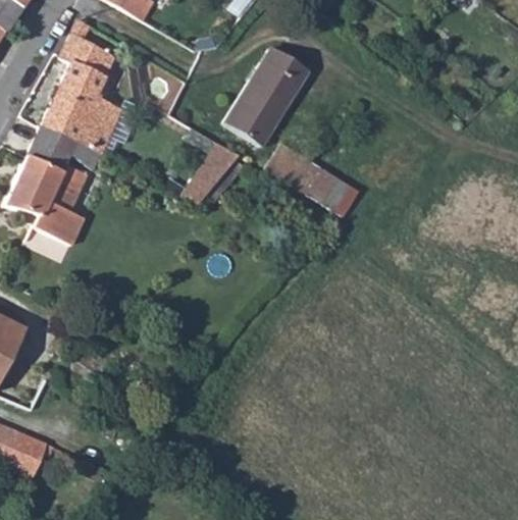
[(0,0),(0,28),(5,32),(27,0),(0,0)]
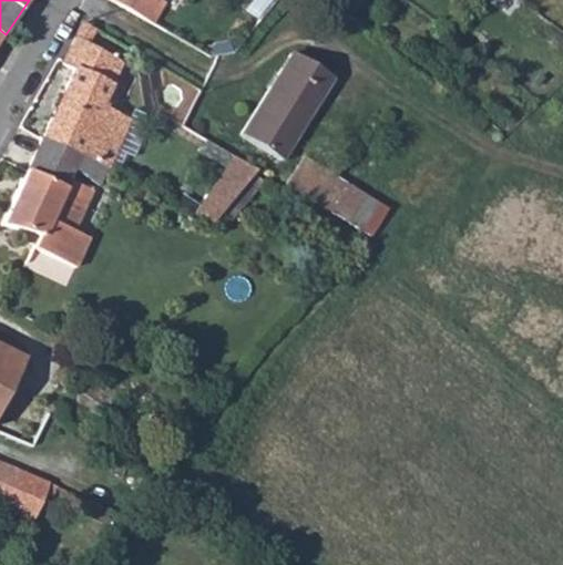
[(116,0),(156,22),(166,4),(159,0),(116,0)]
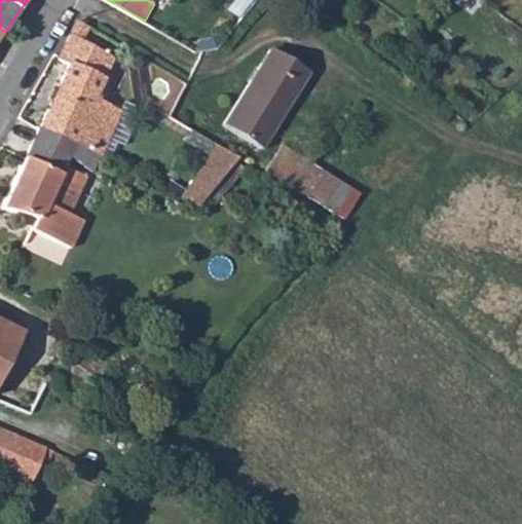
[(72,63),(42,127),(102,155),(123,109),(95,95),(116,55),(74,33),(61,58),(72,63)]
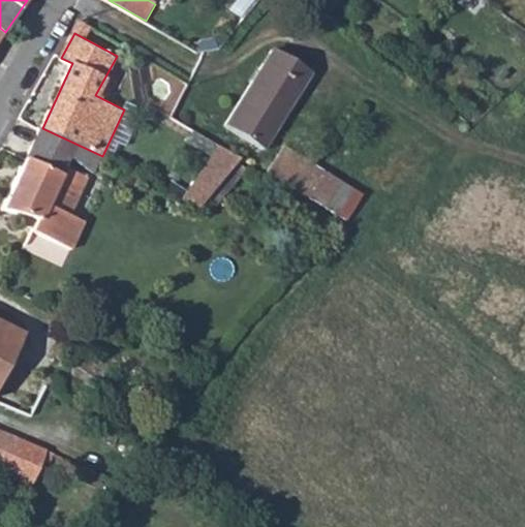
[(276,49),(227,125),(266,149),(313,72),(276,49)]
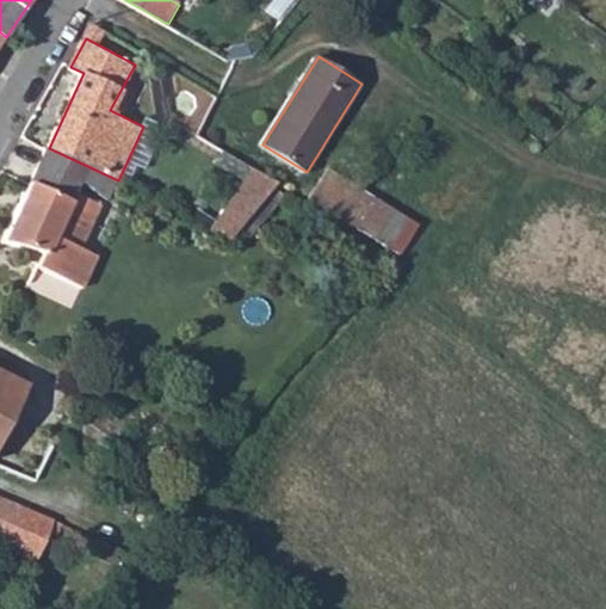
[(33,183),(6,240),(32,248),(45,252),(55,231),(76,191),(82,180),(110,198),(118,180),(49,148),(33,183)]
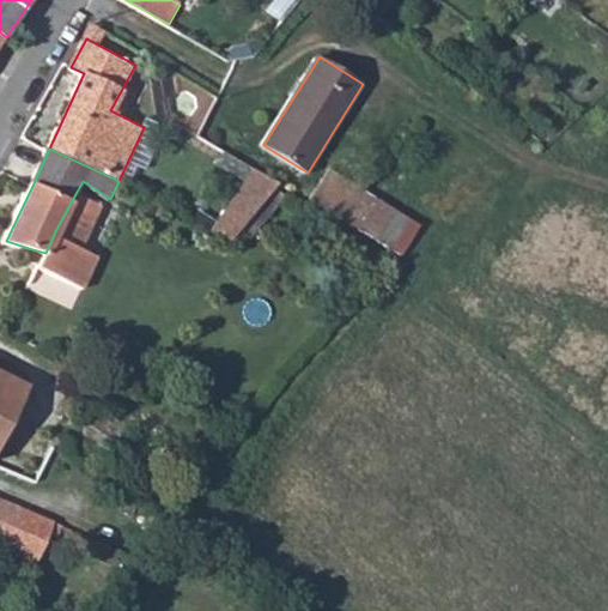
[(280,182),(256,168),(213,230),(232,241),(280,182)]
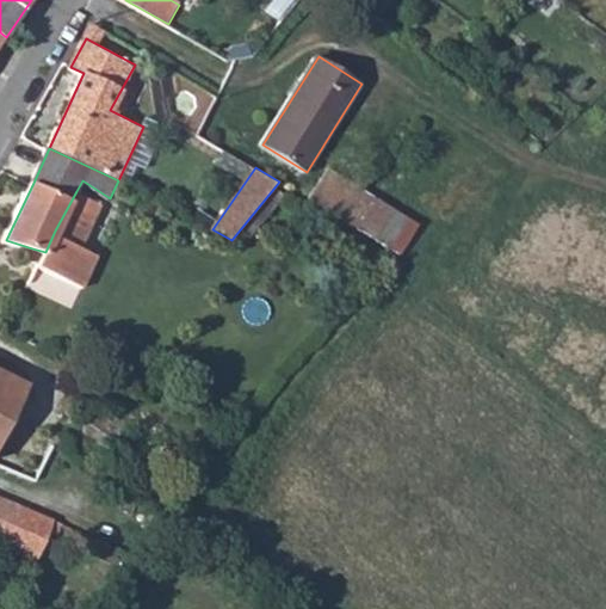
[(422,226),(331,168),(313,196),(406,253),(422,226)]
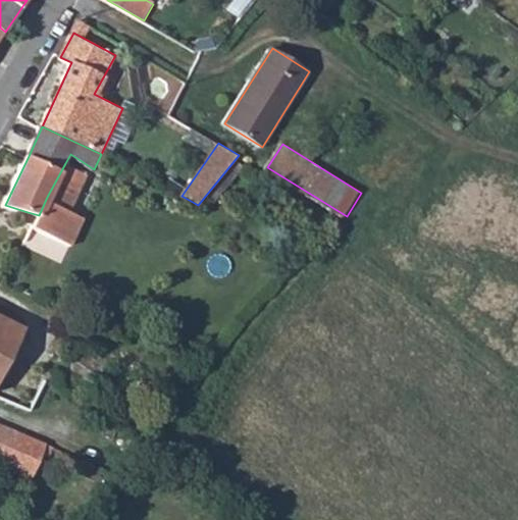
[(120,163),(114,160),(110,169),(116,172),(120,163)]
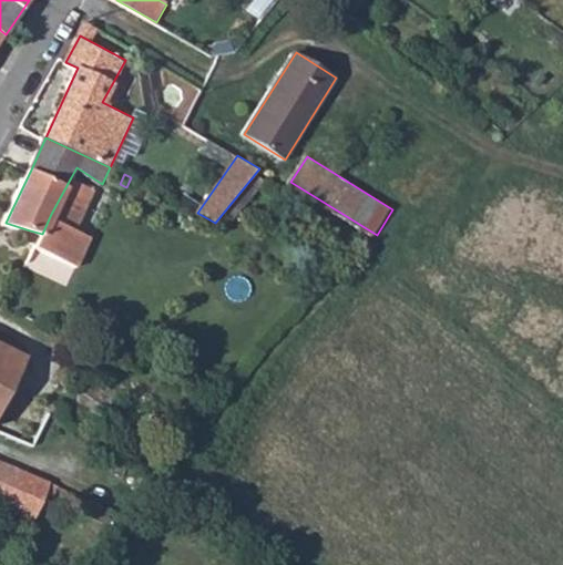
[(51,214),(78,229),(96,189),(71,177),(51,214)]
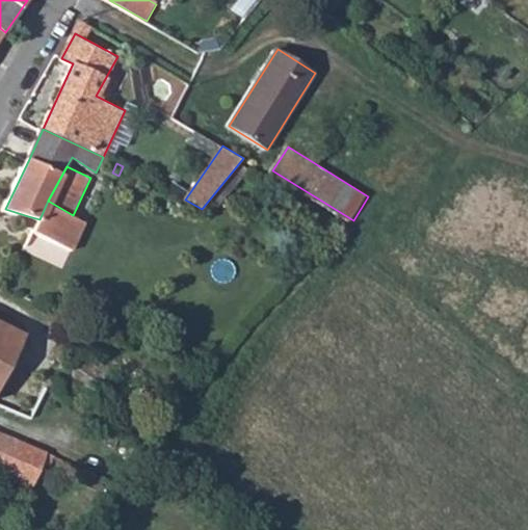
[(40,219),(28,216),(25,223),(35,228),(34,231),(74,249),(87,221),(73,215),(48,201),(40,219)]
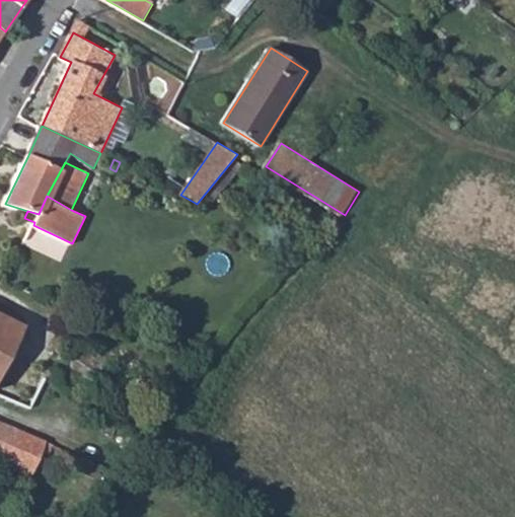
[(0,314),(0,376),(24,327),(0,314)]
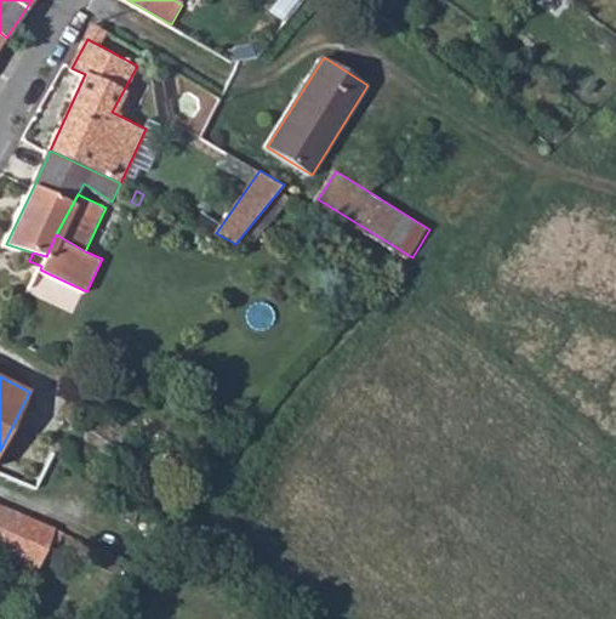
[(0,503),(0,549),(41,567),(53,538),(62,541),(67,531),(57,528),(0,503)]
